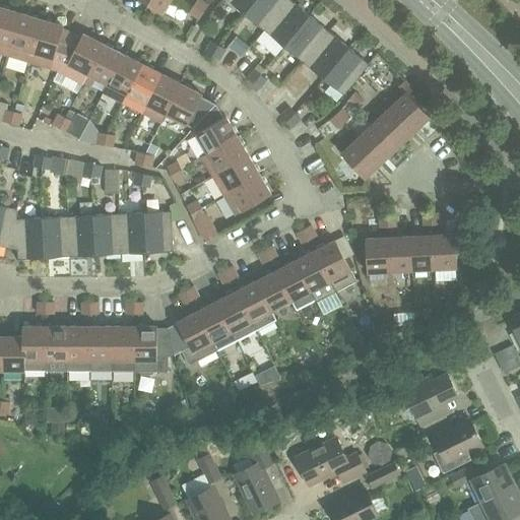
[(170,0),(141,0),(163,13),(170,0)]
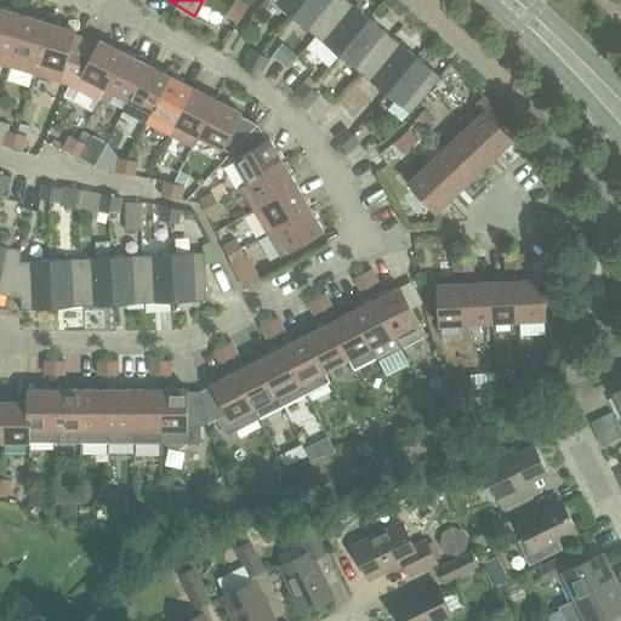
[(237,0),(234,0),(231,7),(243,15),(248,6),(237,0)]
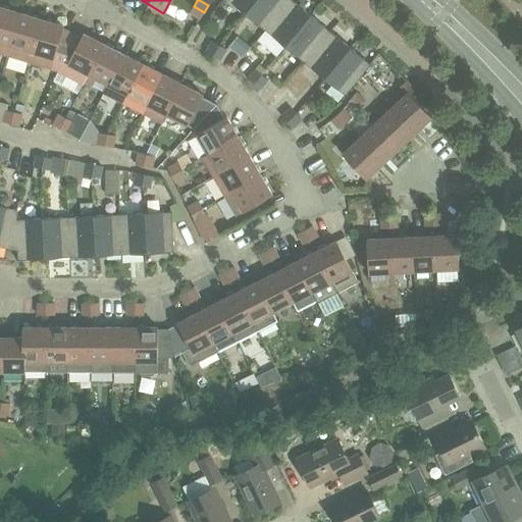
[(246,12),(255,0),(226,0),(238,9),(239,7),(246,12)]
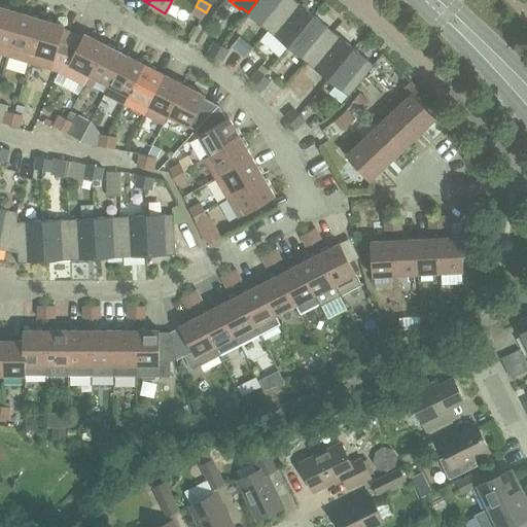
[(257,0),(248,12),(255,19),(254,21),(267,31),(291,0),(257,0)]
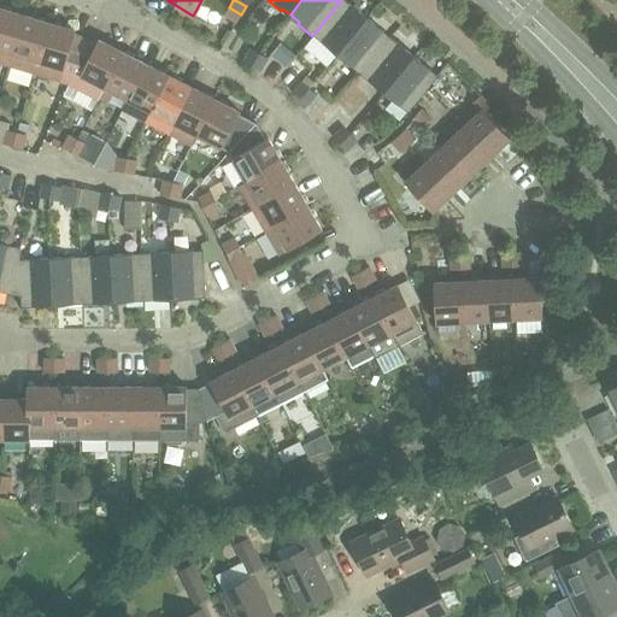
[(344,0),(341,0),(312,36),(328,50),(329,47),(338,54),(366,18),(344,0)]
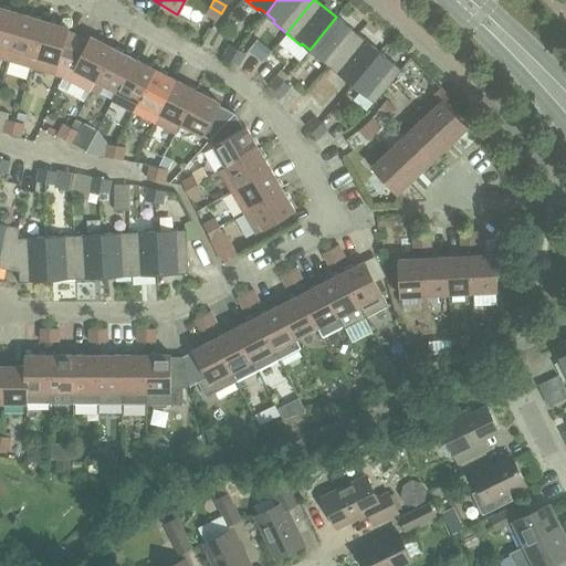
[(221,13),(210,7),(206,13),(217,21),(221,13)]
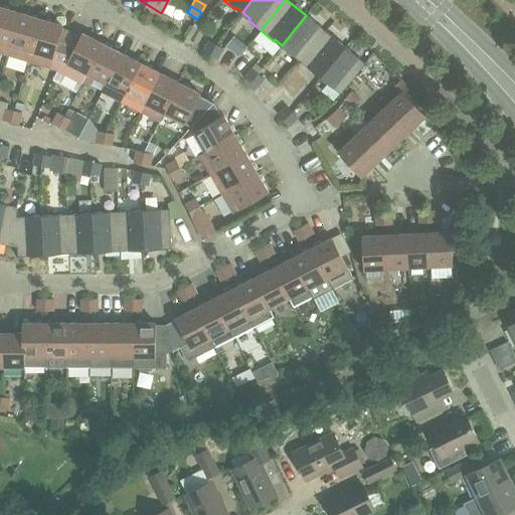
[(0,54),(7,56),(20,13),(0,7),(0,54)]
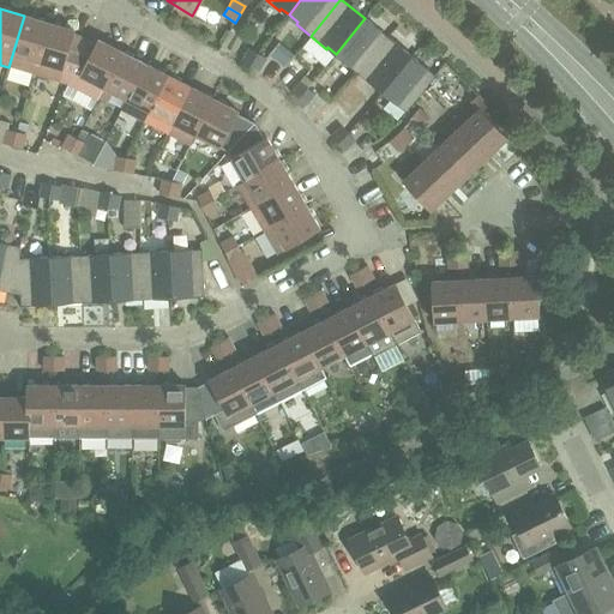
[(49,24),(24,16),(8,67),(34,74),(49,24)]
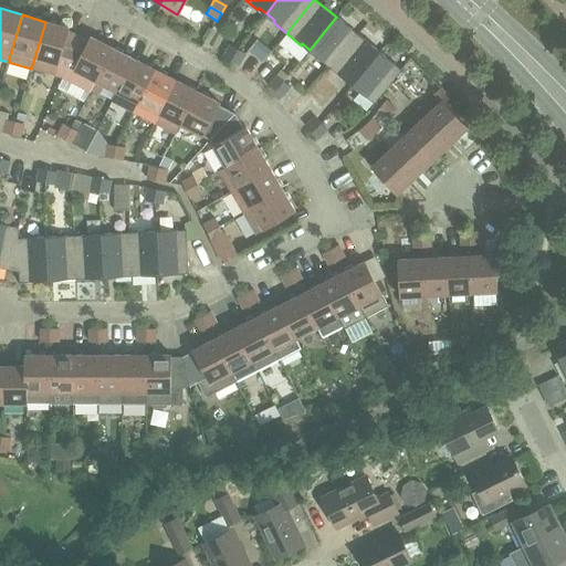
[(336,17),(310,50),(317,55),(316,58),(331,69),(358,35),(336,17)]
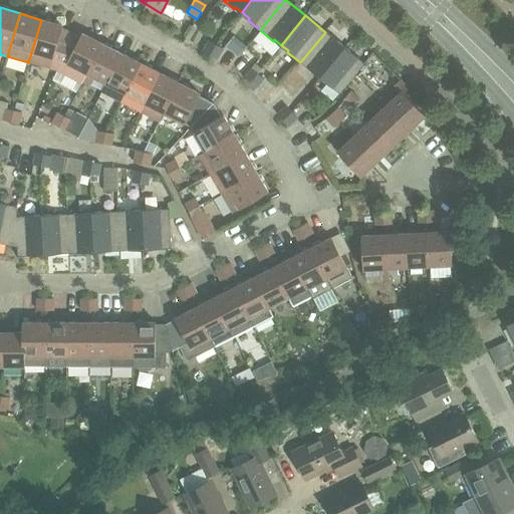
[(28,62),(55,71),(72,29),(41,20),(28,62)]
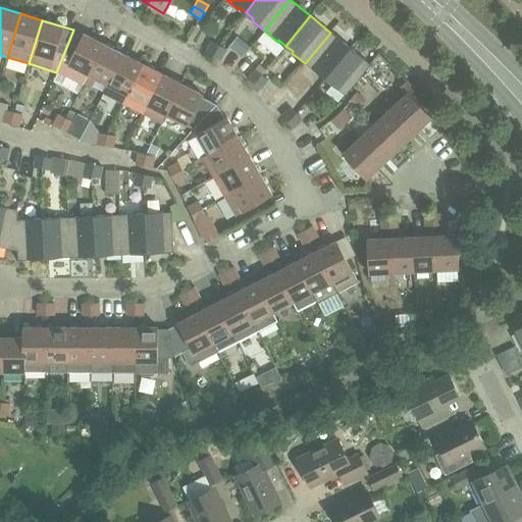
[(75,30),(73,30),(56,72),(59,72),(83,85),(88,74),(103,44),(75,30)]
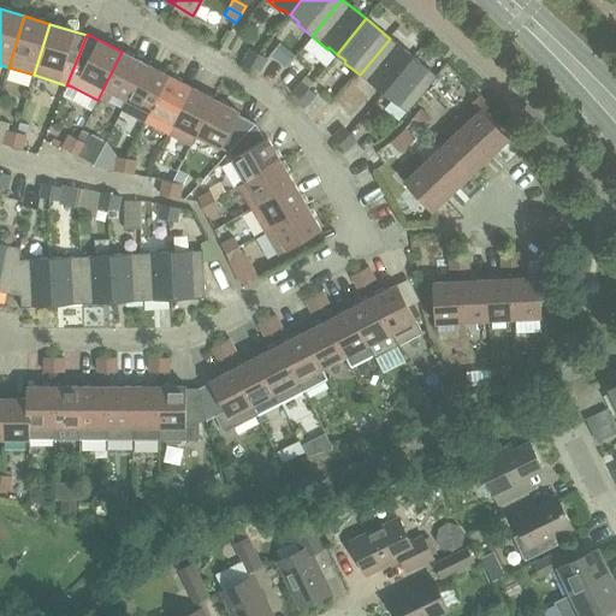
[(384,93),(414,58),(390,39),(360,75),(374,87),(375,86),(384,93)]
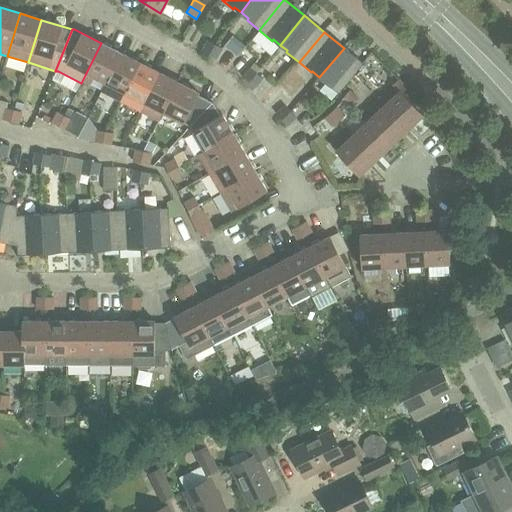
[(209,55),(215,45),(208,41),(202,51),(209,55)]
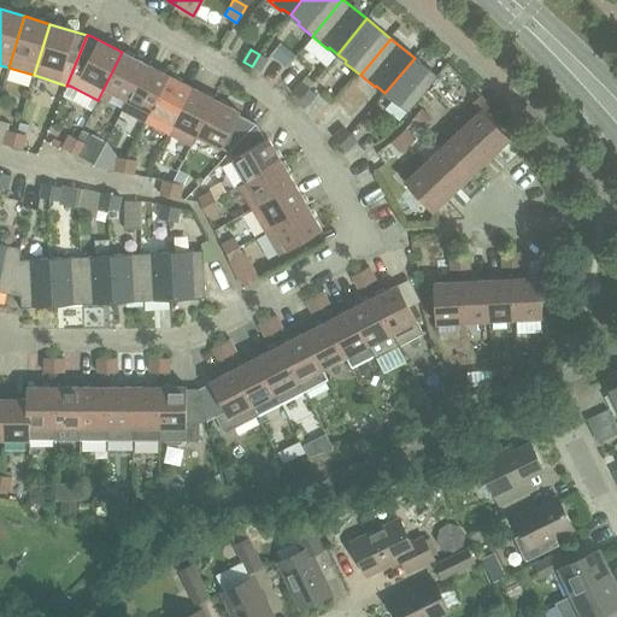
[(145,64),(122,52),(104,88),(127,100),(145,64)]
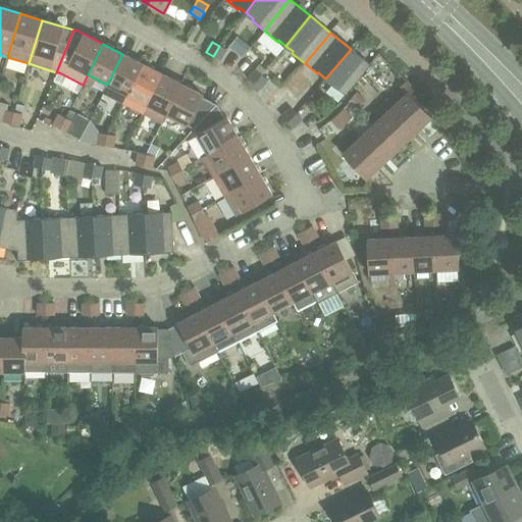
[(219,46),(213,56),(220,60),(225,50),(219,46)]
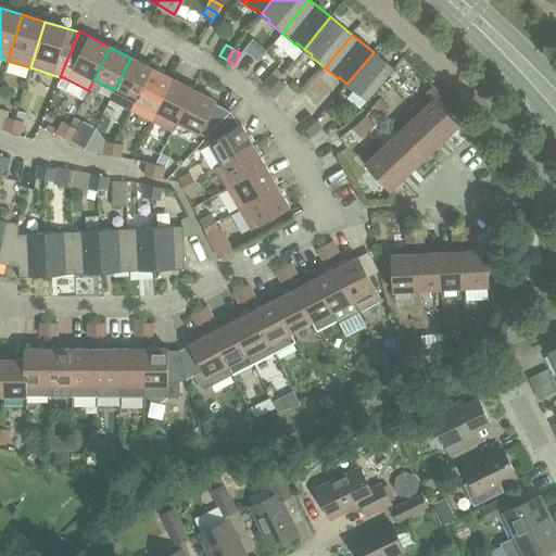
[(374,52),(346,84),(354,89),(353,91),(367,103),(394,70),(374,52)]
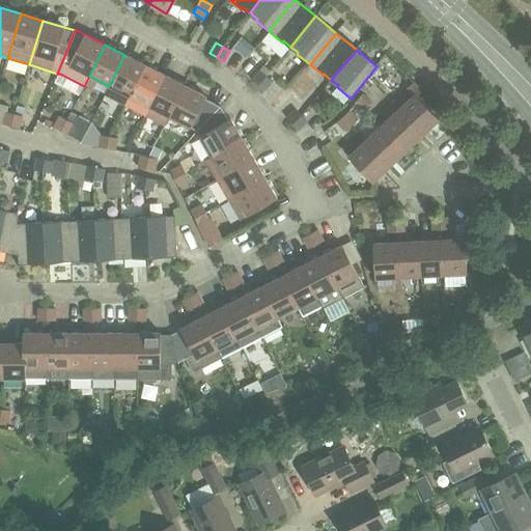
[(105,95),(124,106),(145,65),(124,55),(109,86),(105,95)]
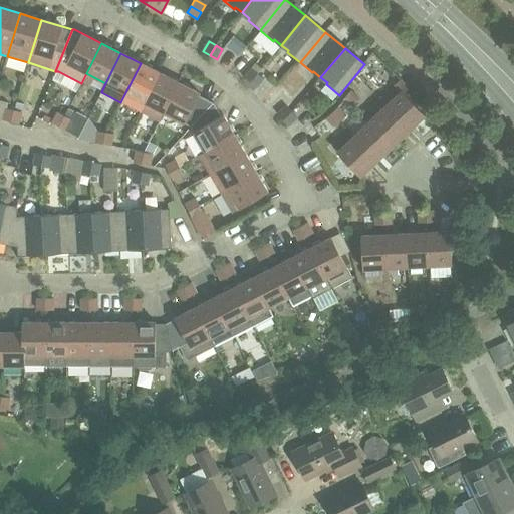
[(160,73),(141,63),(120,102),(141,112),(160,73)]
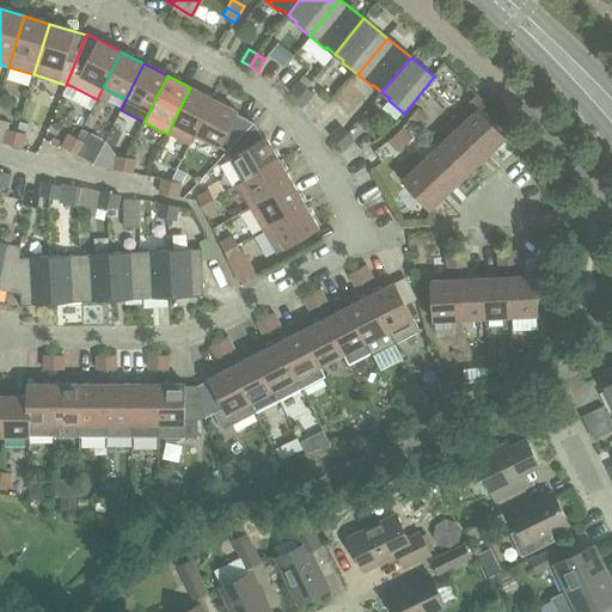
[(298,99),(306,89),(299,83),(289,93),(298,99)]
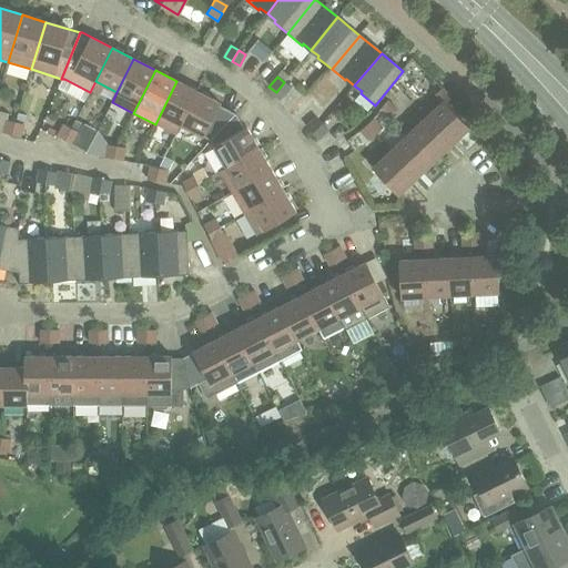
[(176,135),(182,125),(199,92),(176,81),(155,124),(176,135)]
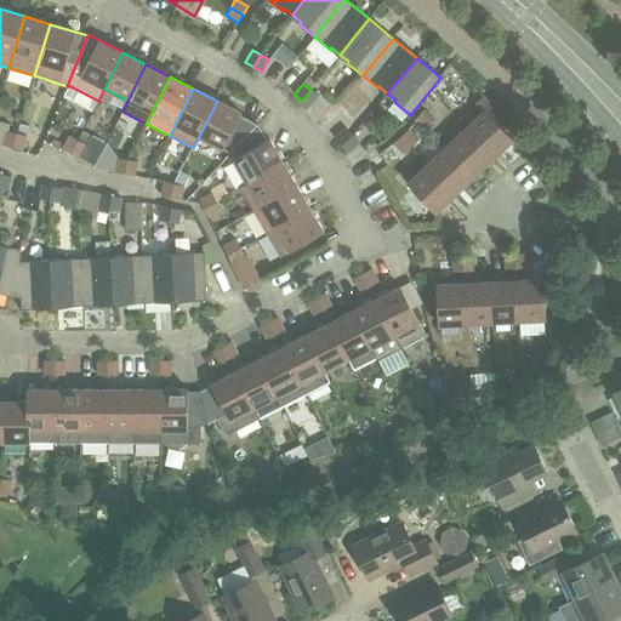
[(318,96),(311,90),(302,101),(309,107),(318,96)]
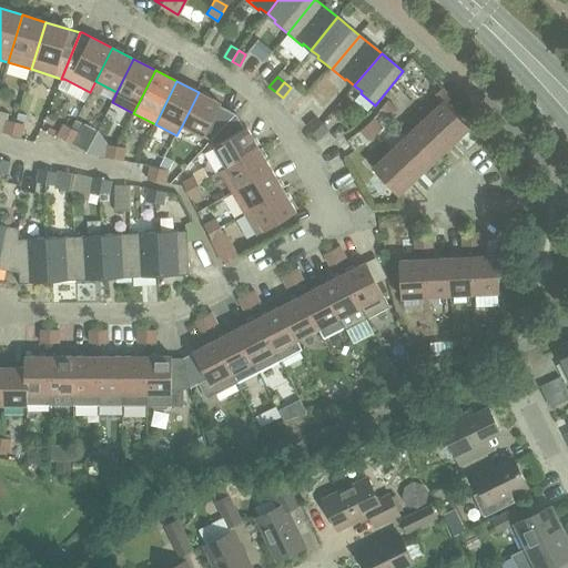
[(443,102),(426,119),(452,145),(469,129),(446,103),(452,99),(442,89),(436,95),(443,102)]
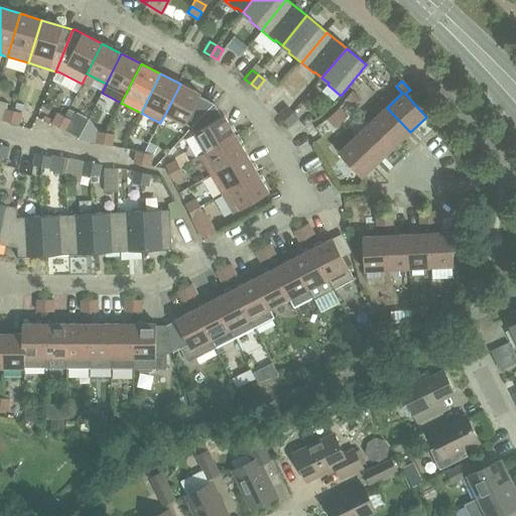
[(165,114),(191,128),(216,102),(180,84),(165,114)]
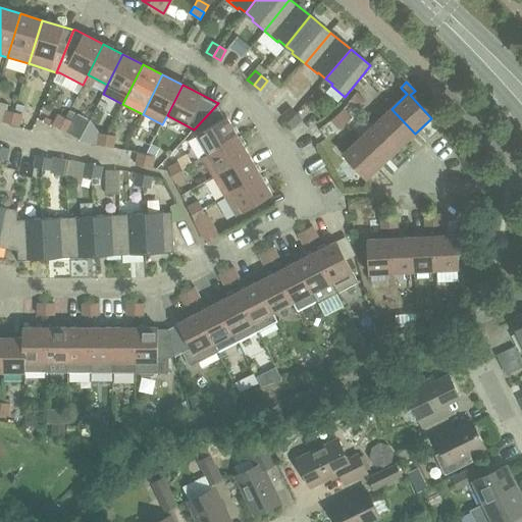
[(356,93),(350,100),(360,107),(365,101),(356,93)]
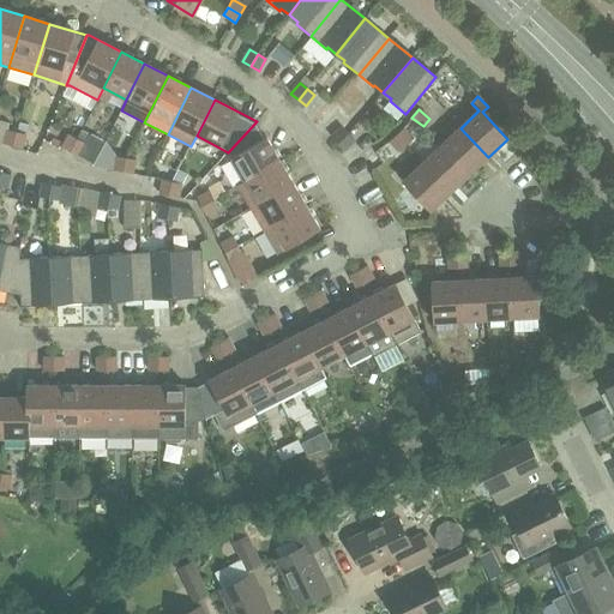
[(280,161),(257,121),(228,152),(245,181),(280,161)]
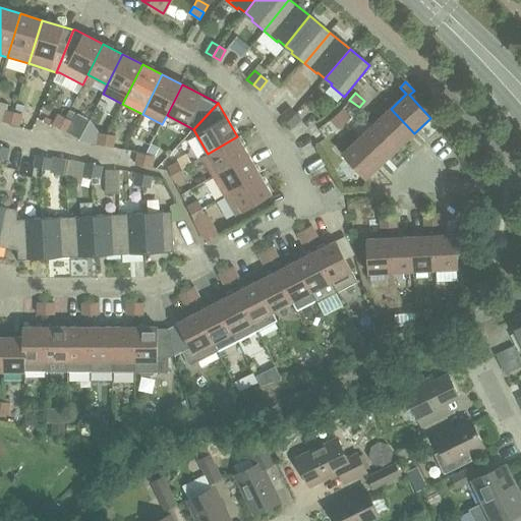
[(281,116),(287,122),(295,114),(290,108),(281,116)]
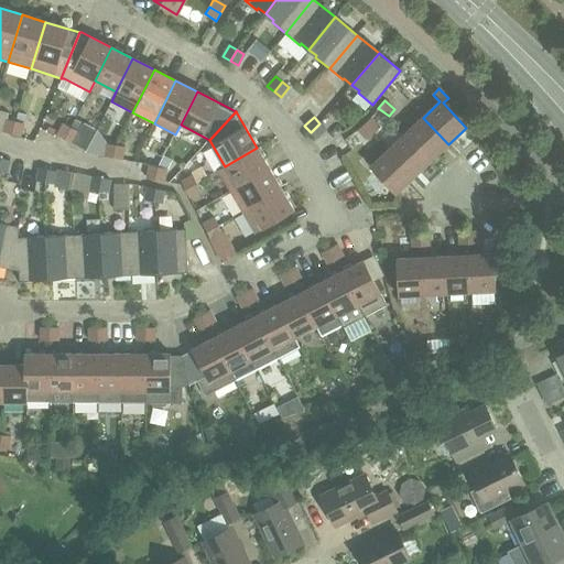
[(405,134),(431,161),(448,144),(423,118),(405,134)]
